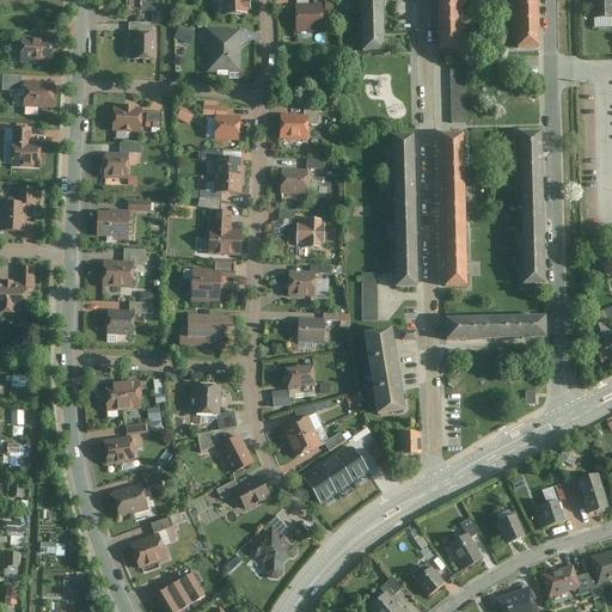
[(248,18),(246,0),(221,0),(222,18),(248,18)]
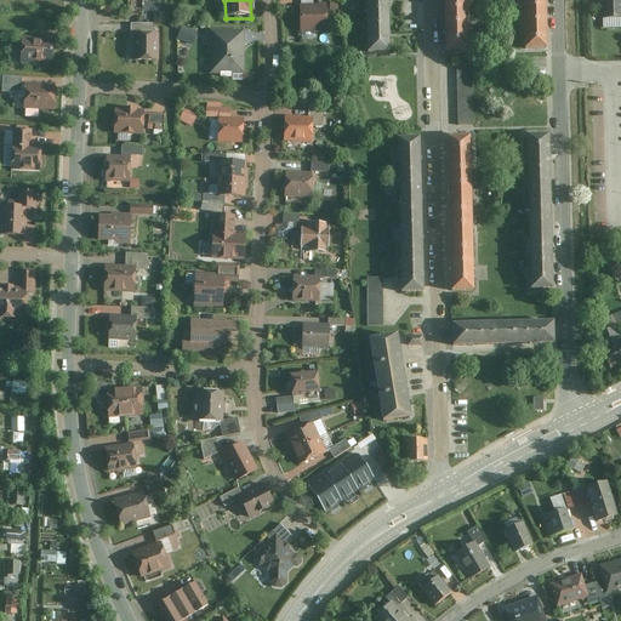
[(388,18),(388,0),(368,0),(369,20),(388,18)]
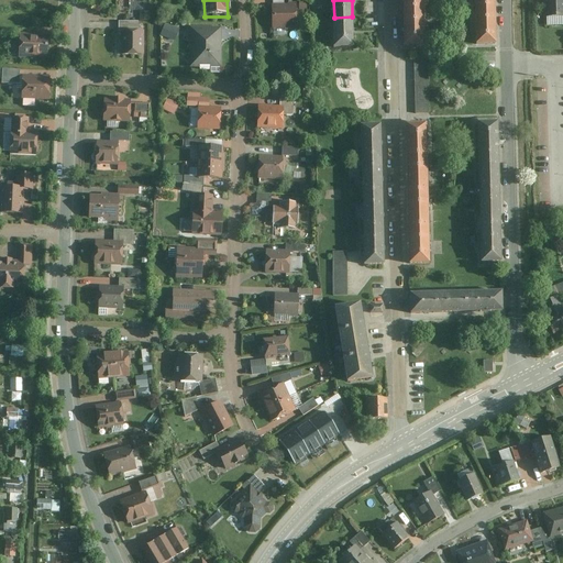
[(475,0),(477,48),(495,48),(495,24),(494,0),(475,0)]
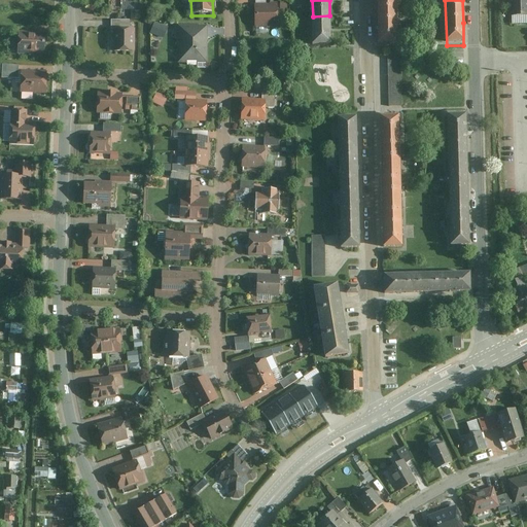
[(526,18),(526,0),(511,0),(512,19),(526,18)]
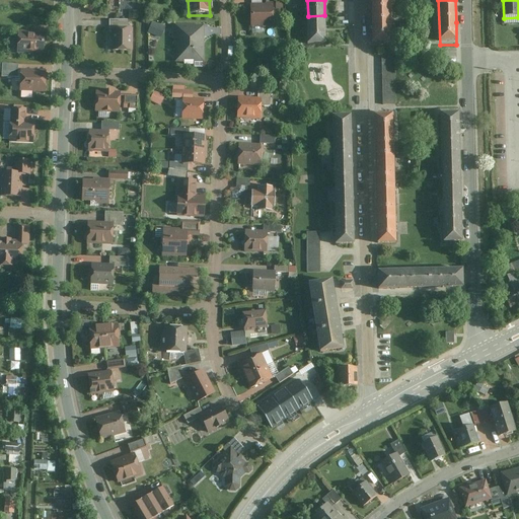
[(250,7),(251,28),(273,28),(273,7),(250,7)]
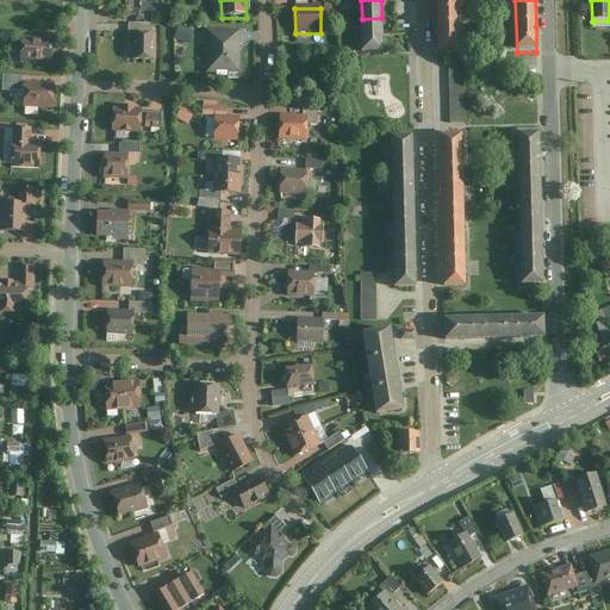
[(458,8),(437,8),(439,53),(458,51),(458,8)]
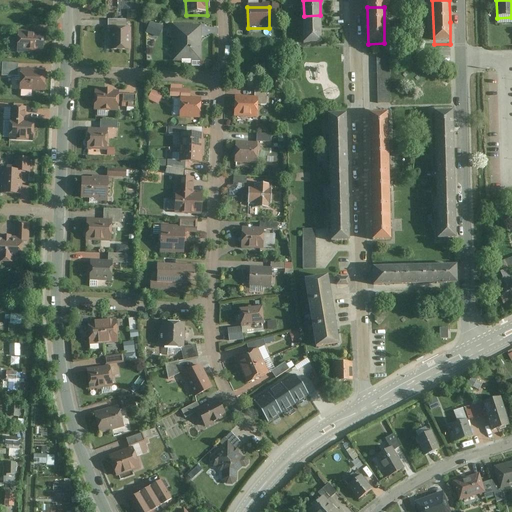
[(321,48),(320,15),(304,16),(305,48),(321,48)]
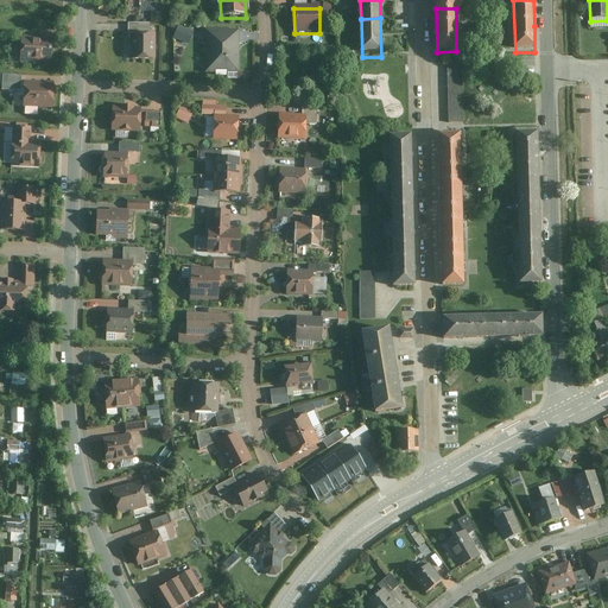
[(192,31),(178,25),(173,38),(188,44),(192,31)]
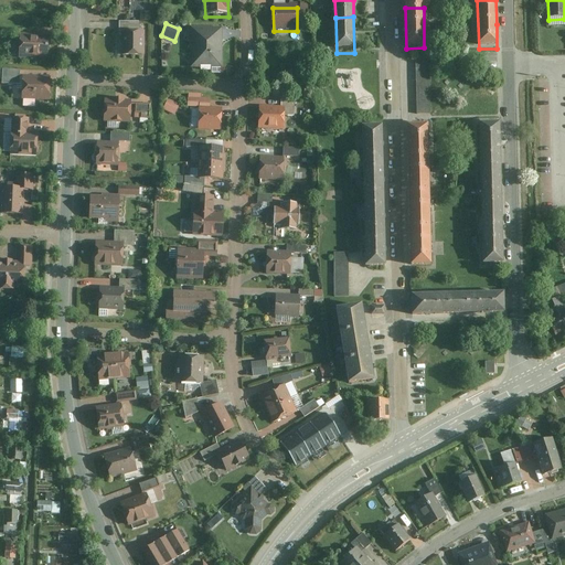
[(118,34),(121,34),(139,34),(139,24),(119,24),(118,34)]
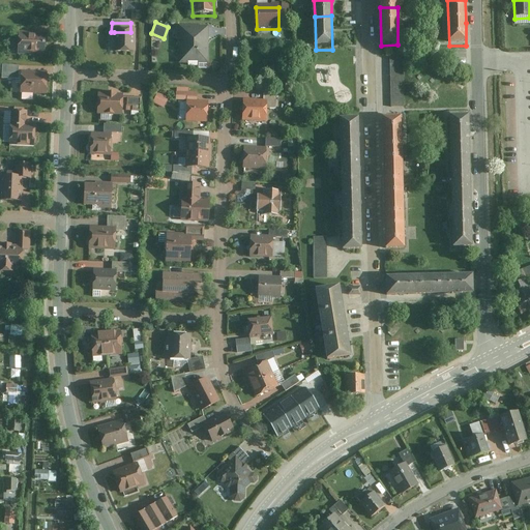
[(208,66),(208,28),(178,28),(178,66),(208,66)]
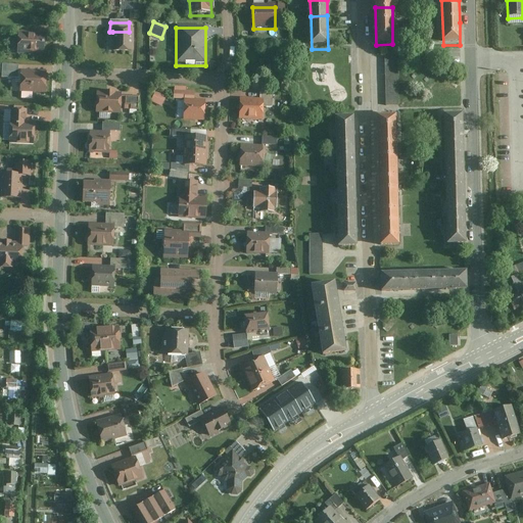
[(45,51),(45,33),(32,33),(32,31),(19,30),(18,52),(32,53),(32,51),(45,51)]
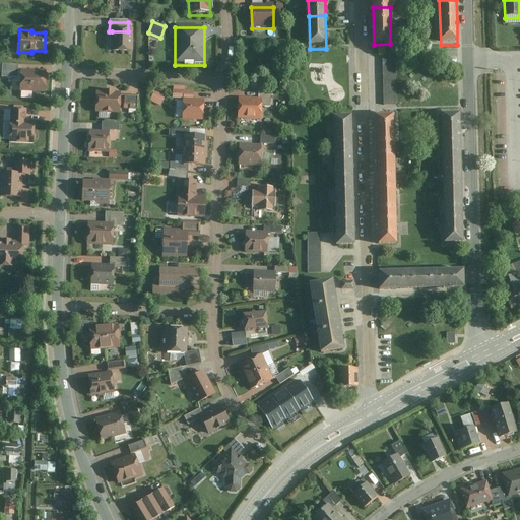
[(131,54),(131,31),(128,31),(112,31),(111,54),(131,54)]
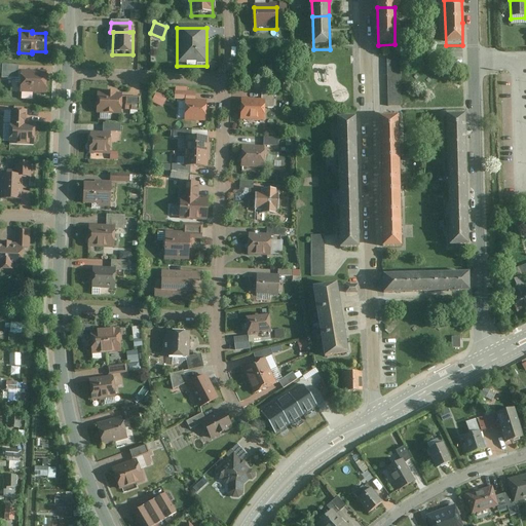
[(401,105),(400,53),(387,53),(388,106),(401,105)]
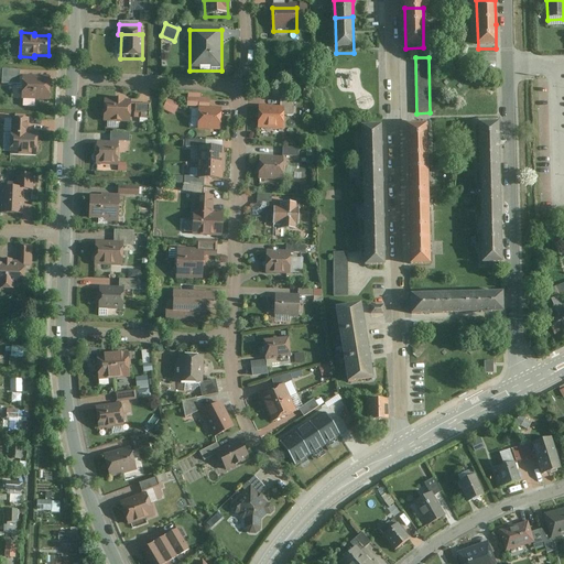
[(20,68),(2,68),(2,83),(20,83),(20,68)]
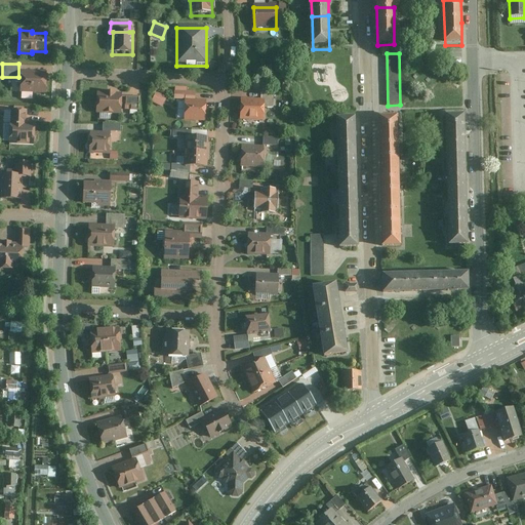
[(22,70),(21,90),(46,91),(46,71),(22,70)]
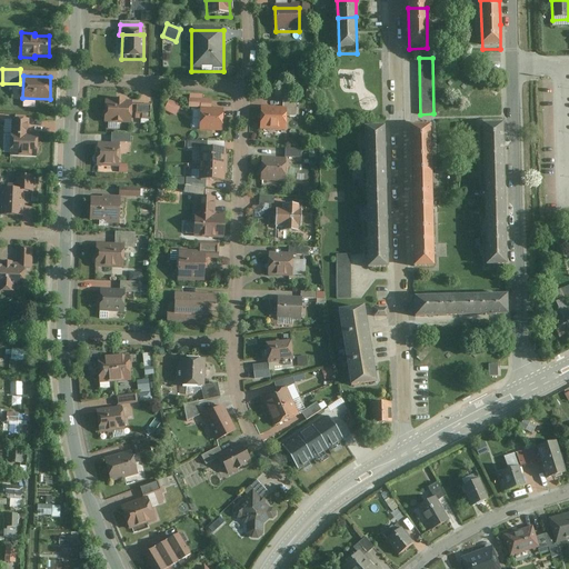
[(141,101),(116,100),(115,121),(140,122),(140,116),(141,106),(141,101)]
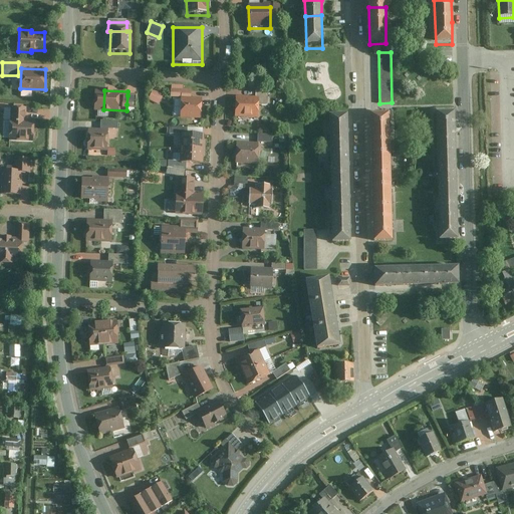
[(152,90),(149,99),(160,104),(163,95),(152,90)]
